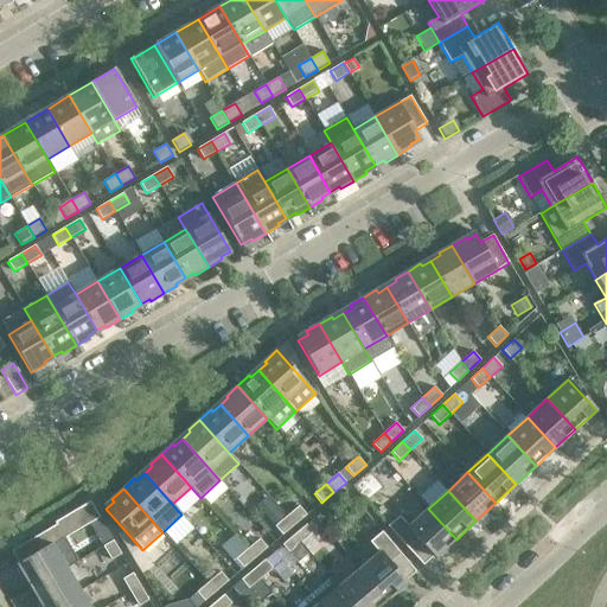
[(100,518),(90,502),(55,523),(56,525),(63,540),(65,538),(89,524),(100,518)]
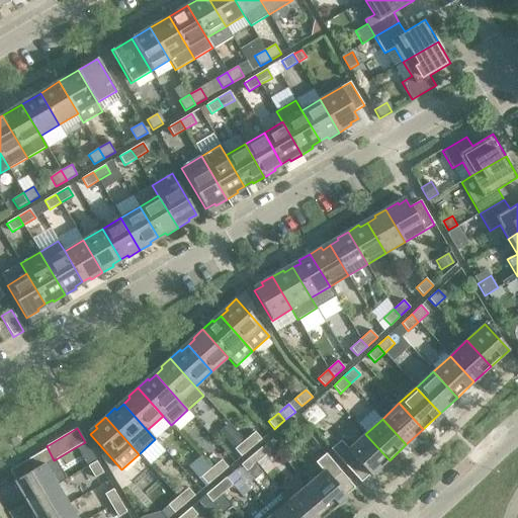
[(236,431),(227,439),(235,448),(244,440),(236,431)]
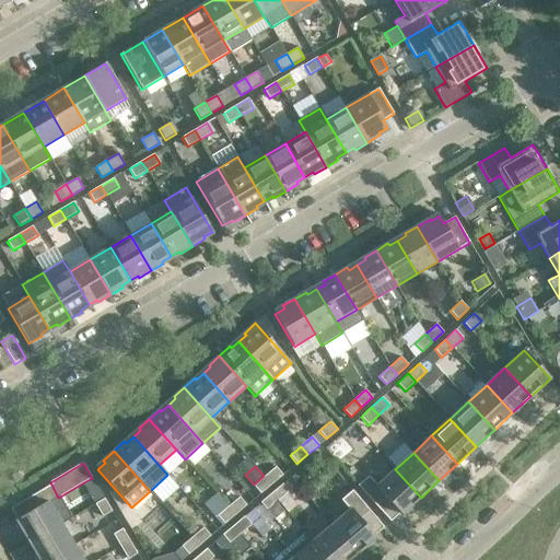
[(276,467),(265,477),(271,485),(283,476),(276,467)]
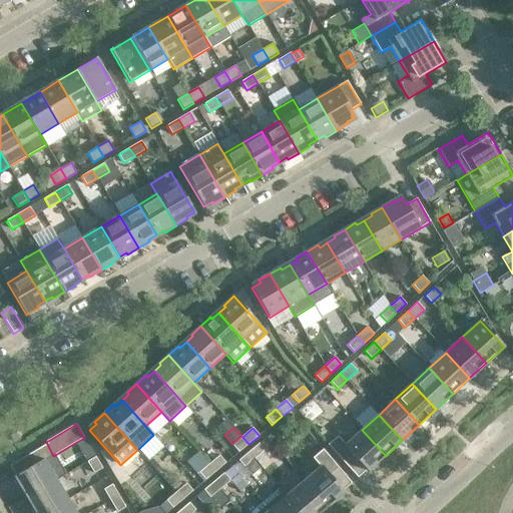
[(386,456),(362,430),(346,445),(338,436),(328,445),(358,478),(366,470),(368,472),(386,456)]
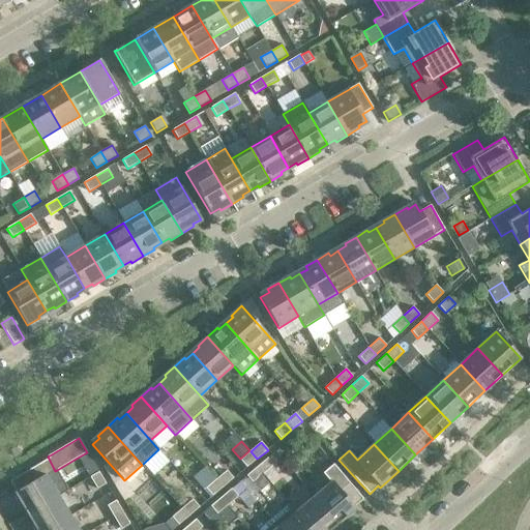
[(257,459),(251,451),(240,460),(246,468),(257,459)]
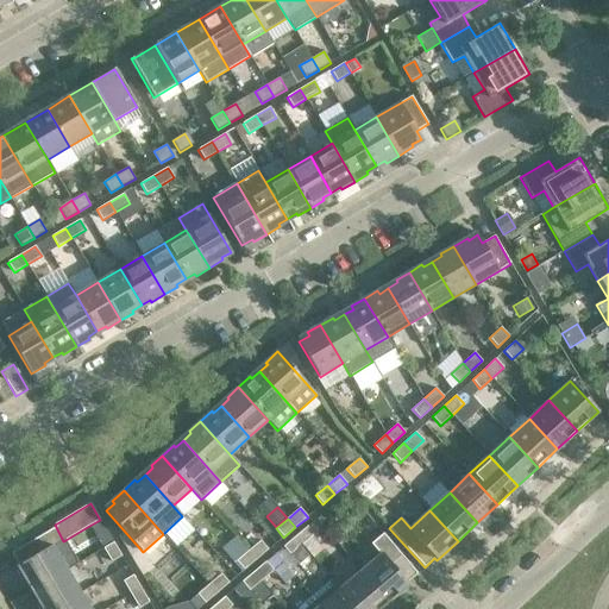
[(89,526),(95,537),(106,531),(100,520),(89,526)]
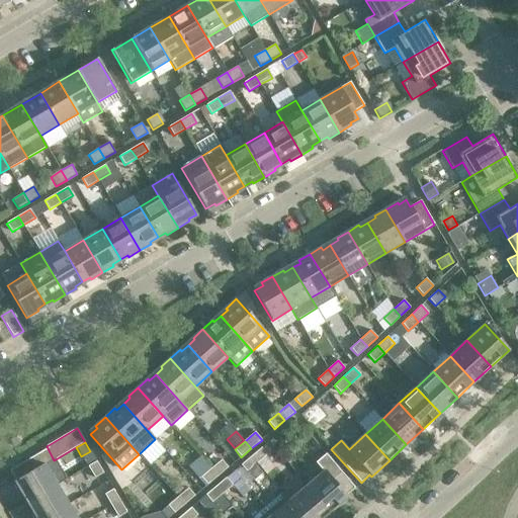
[(54,460),(48,448),(9,470),(15,481),(13,482),(26,503),(57,485),(67,479),(56,459),(54,460)]
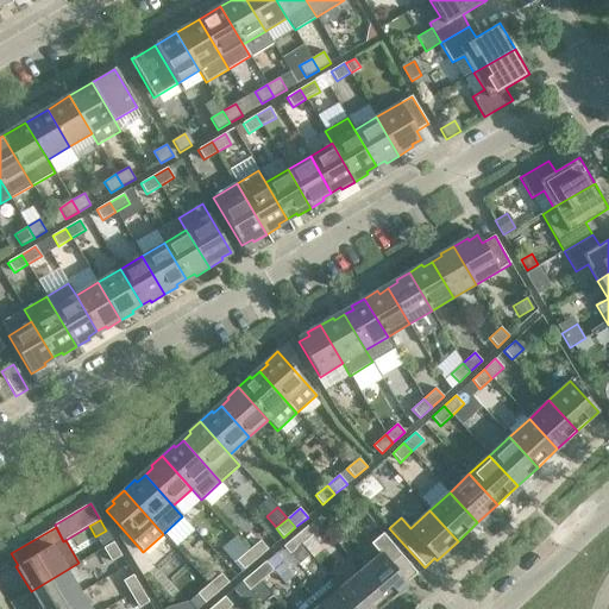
[(315,535),(307,527),(295,537),(303,546),(315,535)]
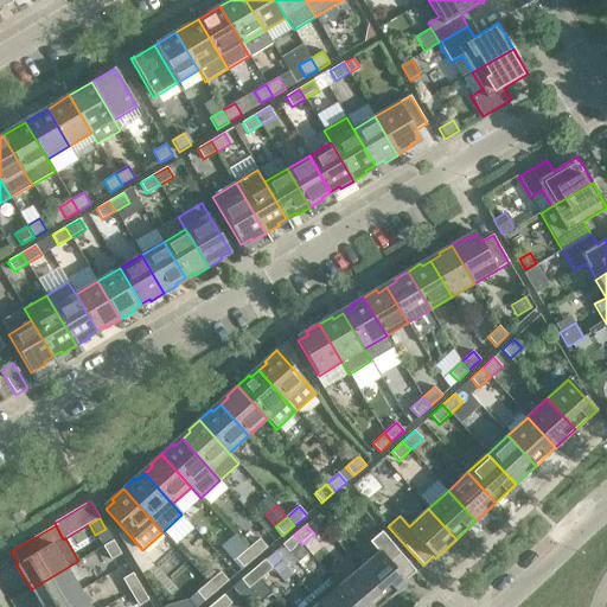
[(378,553),(359,569),(385,601),(407,583),(406,581),(416,572),(381,532),(369,542),(378,553)]
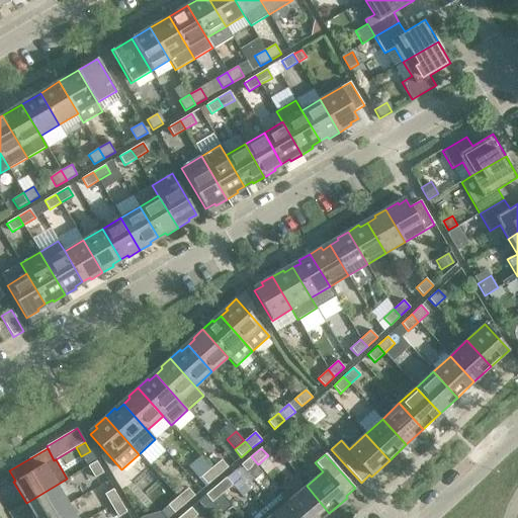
[(258,464),(251,456),(241,465),(247,472),(258,464)]
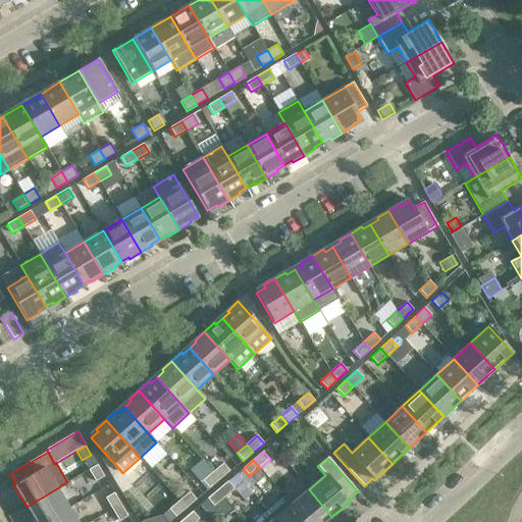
[(223,464),(213,472),(219,480),(230,471),(223,464)]
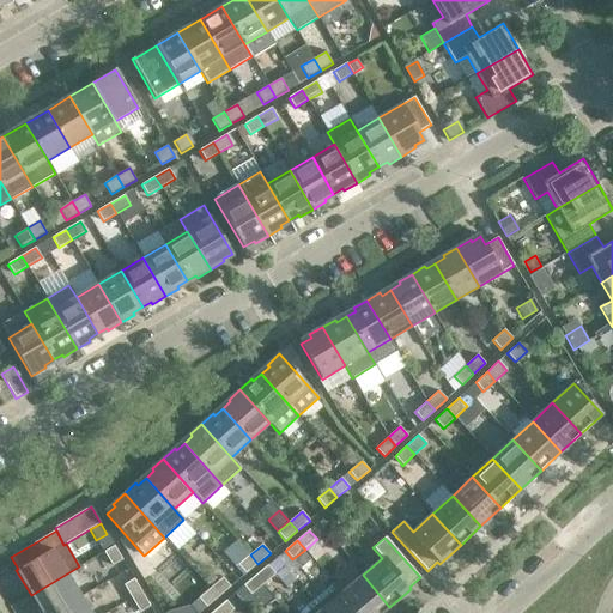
[(122,559),(114,546),(104,552),(111,565),(122,559)]
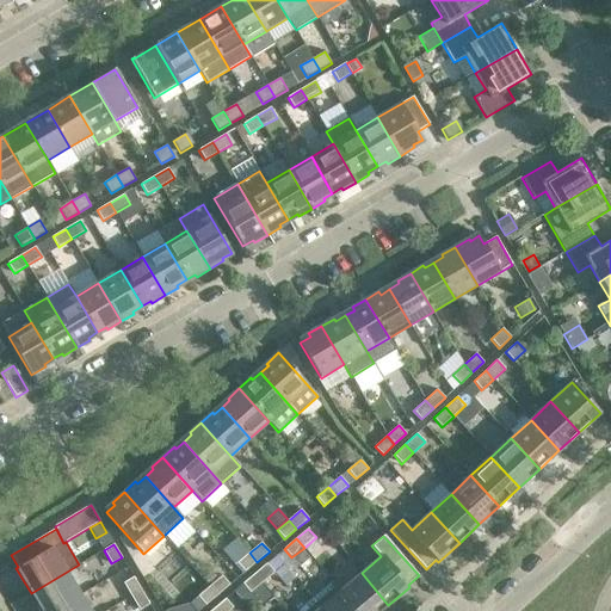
[(257,562),(250,553),(238,563),(245,573),(257,562)]
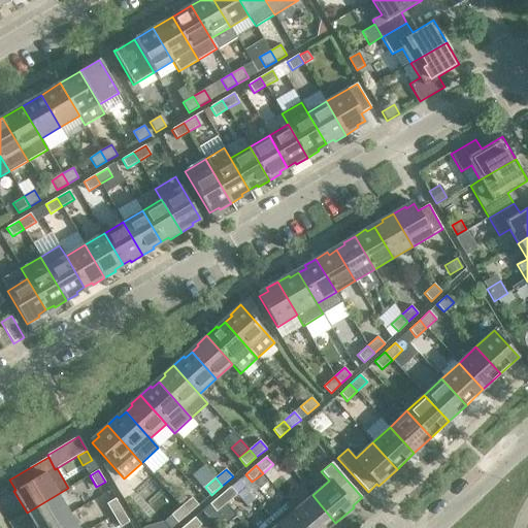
[(237,495),(231,487),(220,496),(227,503),(237,495)]
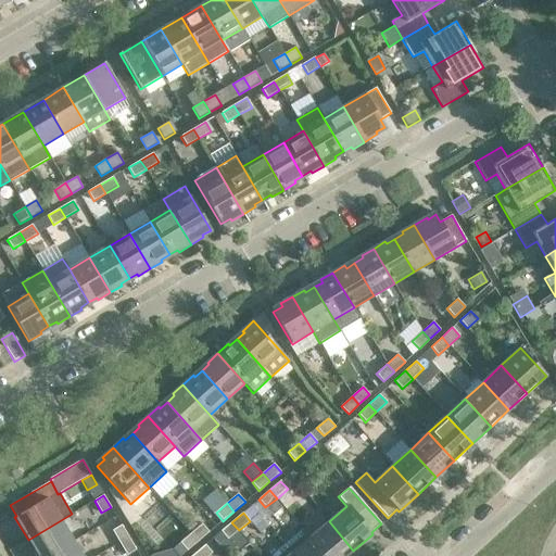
[(48,555),(73,542),(61,520),(28,540),(37,555),(48,555)]
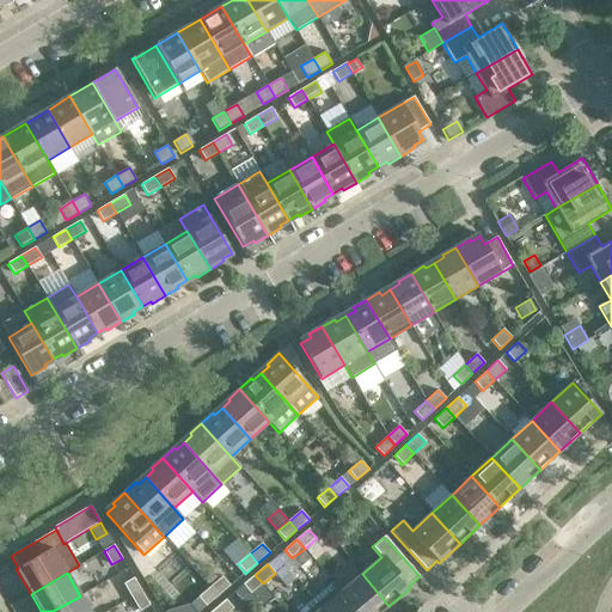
[(381,611),(389,606),(362,574),(341,592),(357,611),(381,611)]
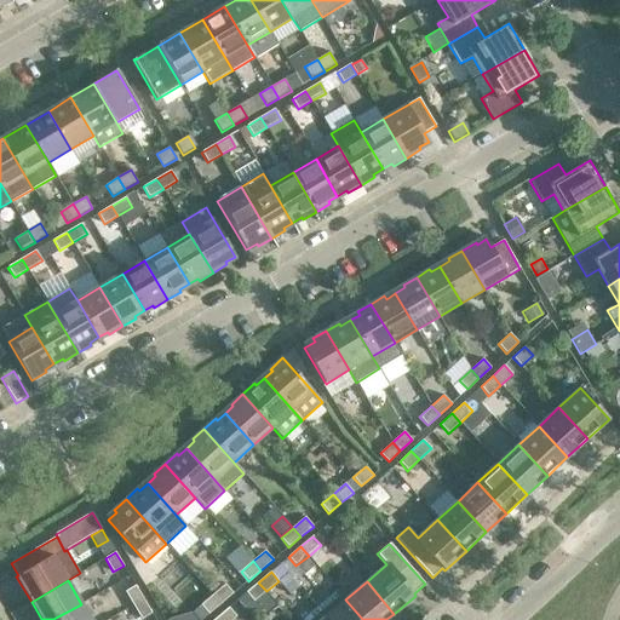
[(267,591),(258,583),(246,592),(253,602),(267,591)]
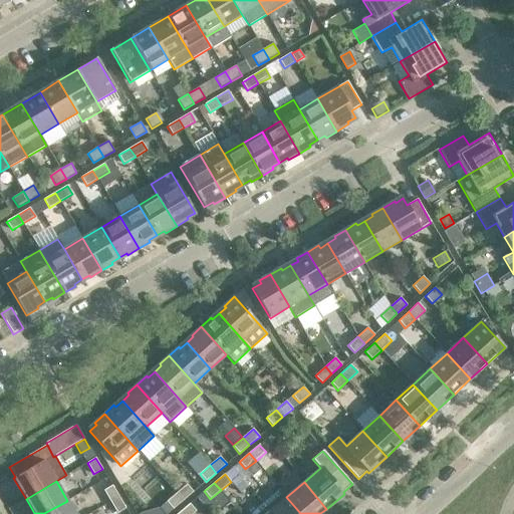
[(118,497),(112,485),(103,490),(110,502),(118,497)]
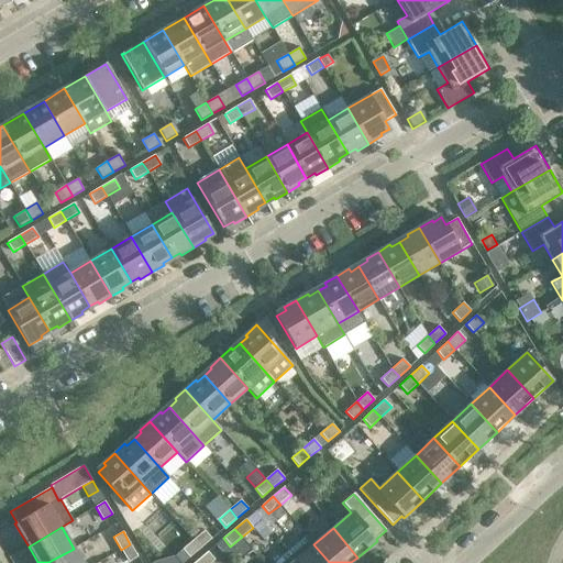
[(205,531),(194,540),(200,549),(211,539),(205,531)]
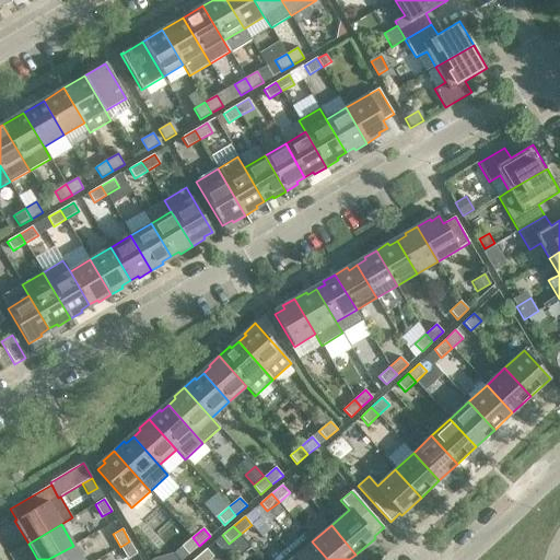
[(199,546),(193,537),(182,547),(188,556),(199,546)]
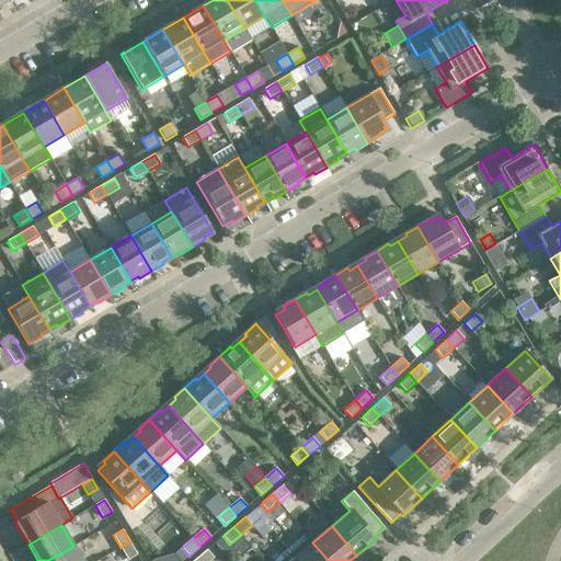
[(137,554),(129,542),(121,548),(128,560),(137,554)]
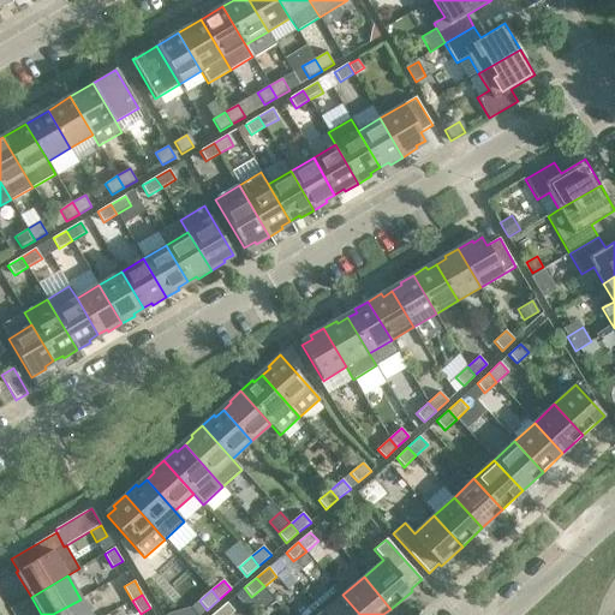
[(359,614),(342,595),(322,613),(323,614),(359,614)]
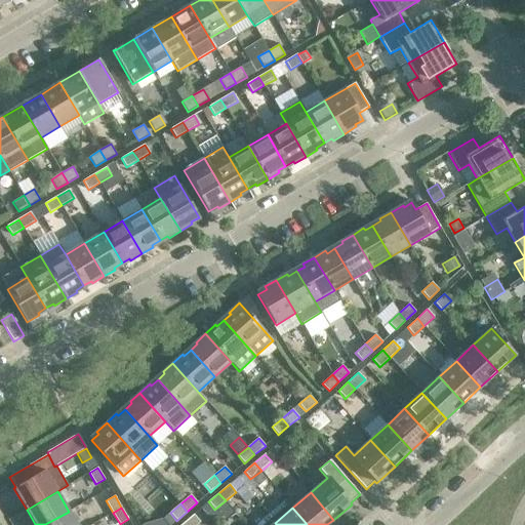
[(77,524),(69,512),(45,524),(77,524)]
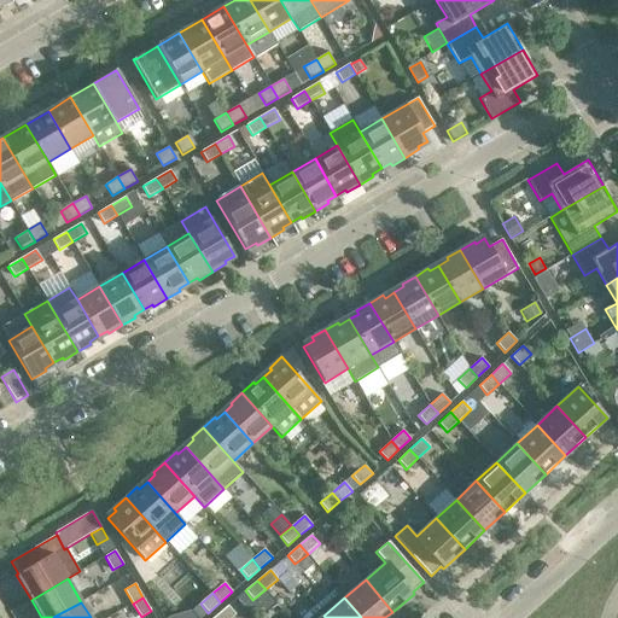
[(231,617),(235,614),(228,605),(216,616),(217,617),(231,617)]
